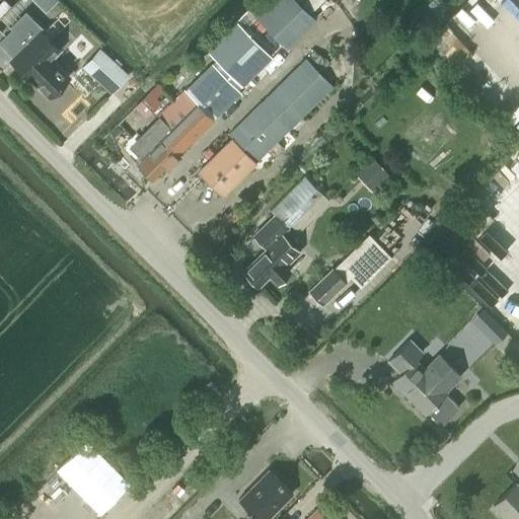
[(243,84),(252,75),(273,56),(258,42),(244,26),(234,16),(203,46),(213,57),(227,71),(226,72),(240,87),(243,84)]
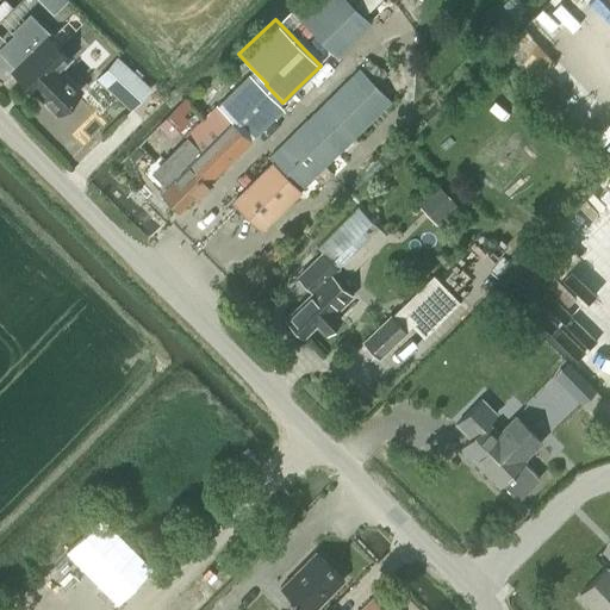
[(47,36),(12,69),(33,92),(36,89),(57,112),(79,91),(57,68),(68,57),(47,36)]
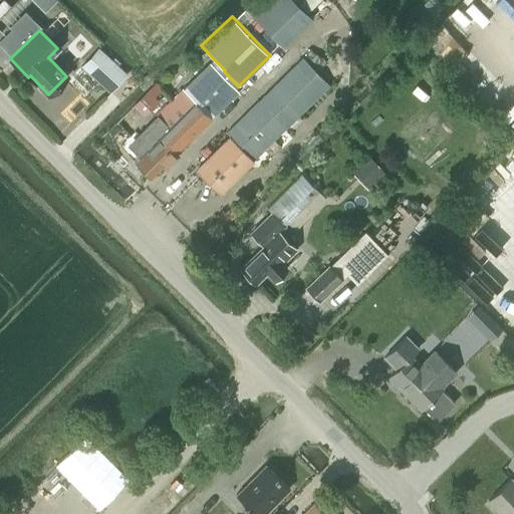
[(125,73),(98,48),(81,66),(108,91),(125,73)]
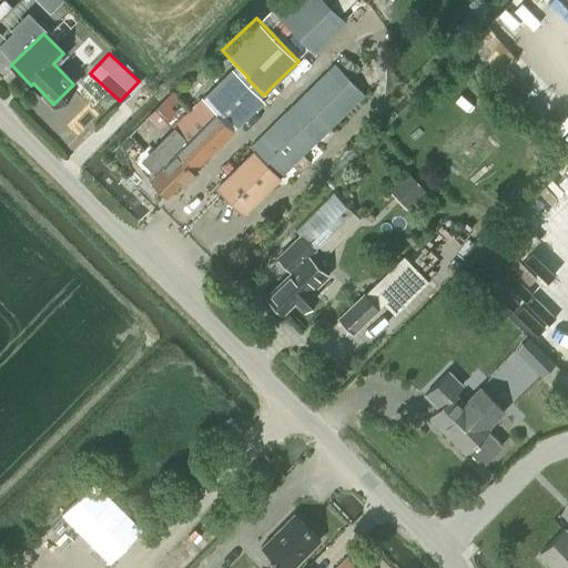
[(249,146),(253,151),(215,188),(242,214),(293,164),(296,168),(301,169),(307,162),(307,158),(303,153),(363,93),(333,63),(249,146)]
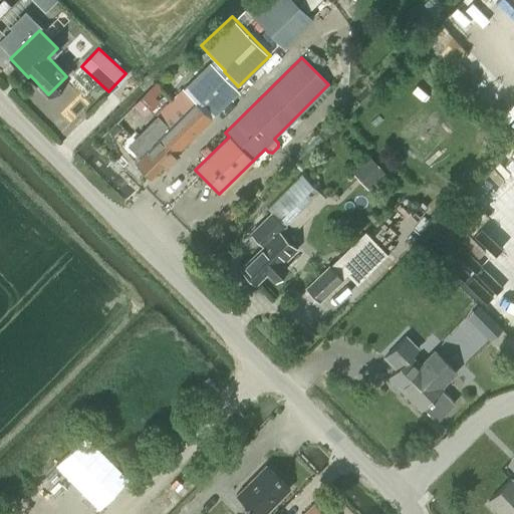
[(208,62),(186,84),(214,113),(236,91),(208,62)]
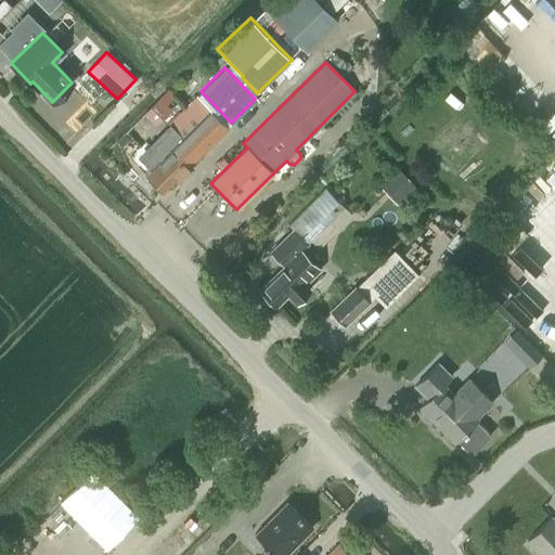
[(151,168),(144,175),(146,176),(146,181),(151,186),(156,186),(162,191),(177,177),(180,180),(190,169),(188,166),(229,126),(197,94),(167,124),(181,138),(175,145),(163,133),(145,150),(145,163),(151,168)]
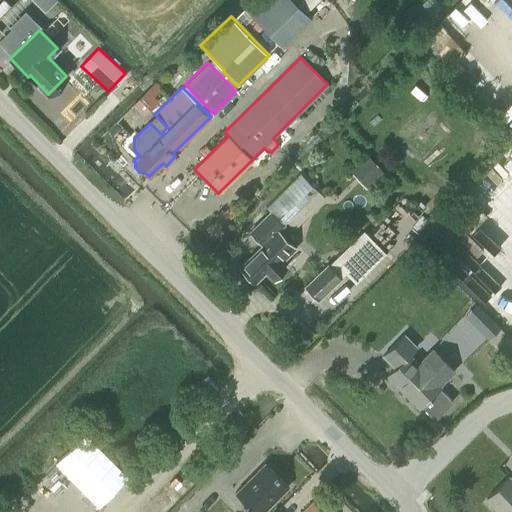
[(316,190),(300,174),(267,207),(271,211),(251,230),(261,242),(238,266),(254,281),(265,270),(273,279),(286,266),(281,262),(295,247),(277,229),(316,190)]
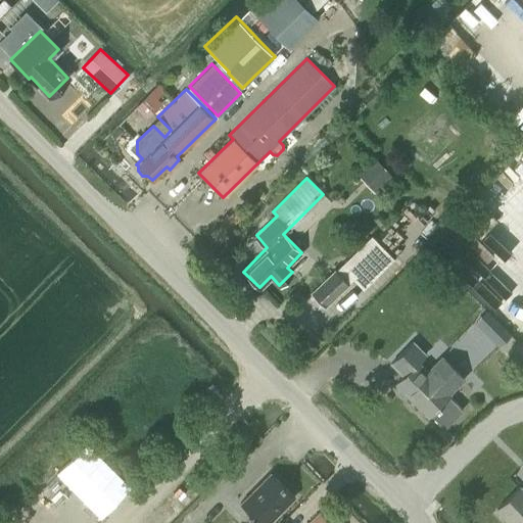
[(333,270),(311,292),(324,305),(353,277),(364,287),(392,258),(371,236),(335,271),(333,270)]
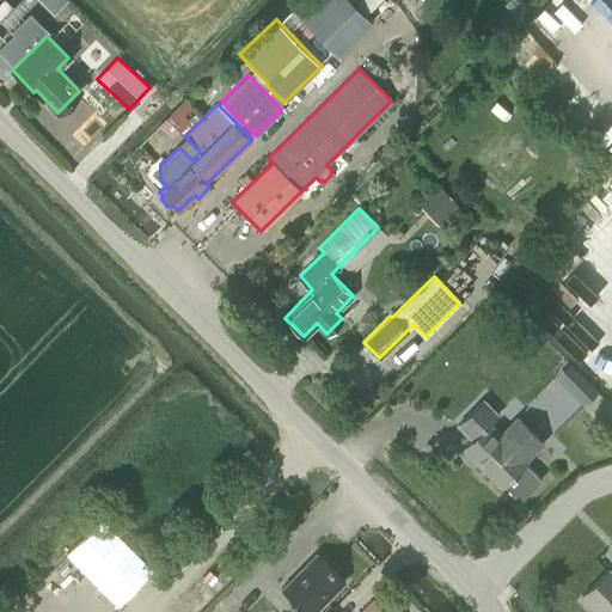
[(540,481),(525,464),(526,463),(525,461),(543,444),(516,416),(499,433),(490,424),(500,415),(483,398),(457,424),(471,439),(461,448),(501,488),(503,485),(519,501),(540,481)]
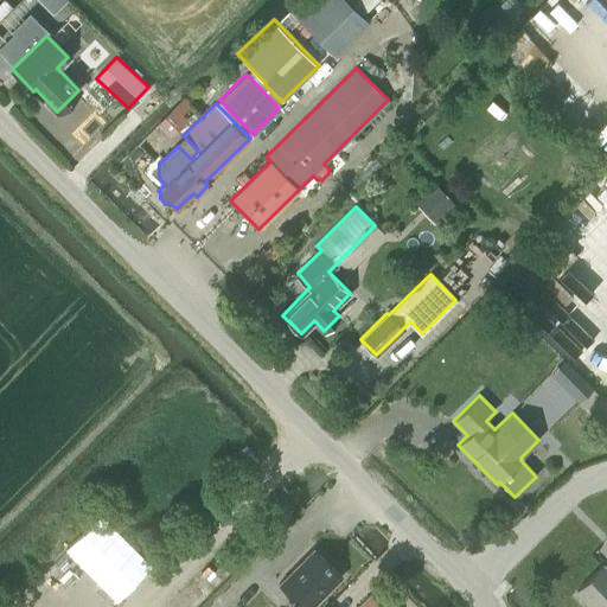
[(300,606),(311,606),(342,576),(313,549),(278,585),(300,606)]
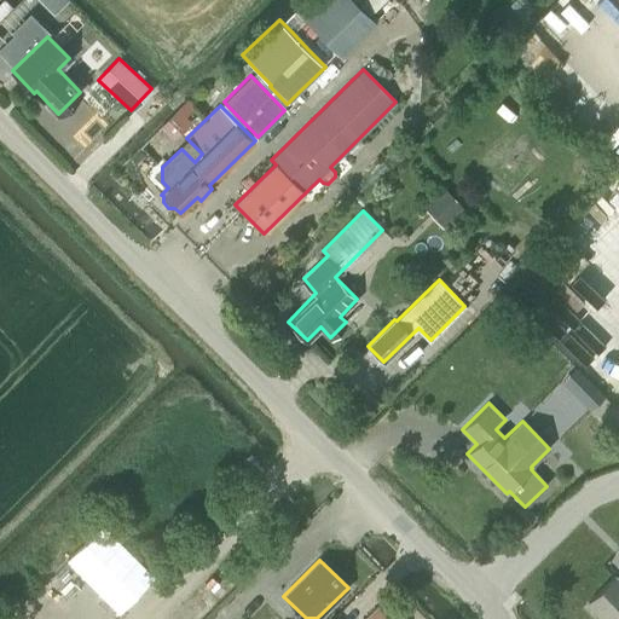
[(618,618),(618,578),(615,574),(586,602),(603,618),(618,618)]
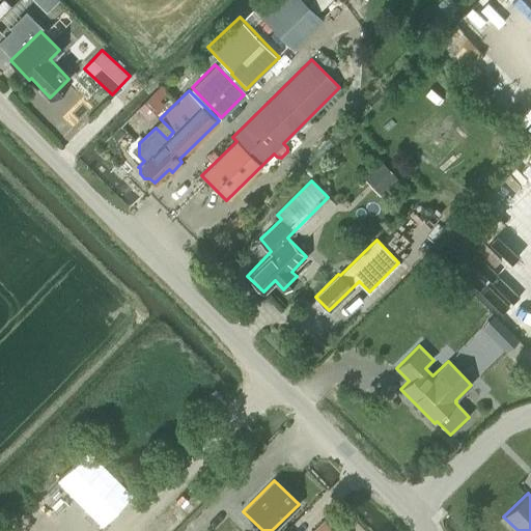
[(332,530),(324,523),(323,521),(312,530),(332,530)]
